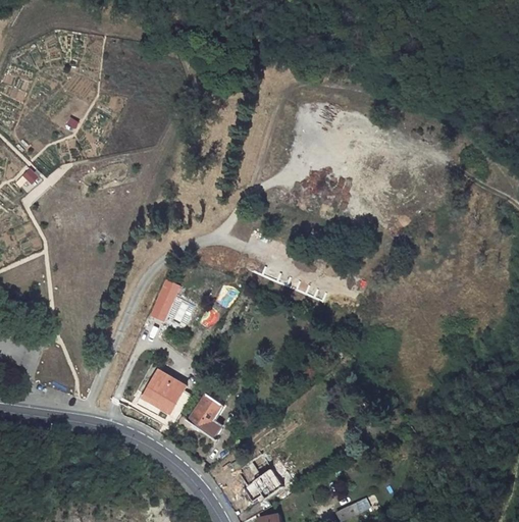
[(69,117),(65,123),(73,128),(78,121),(69,117)]
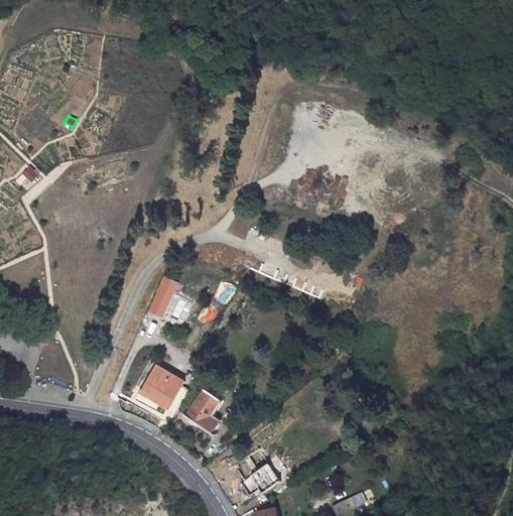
[(20,172),(29,181),(38,173),(29,164),(20,172)]
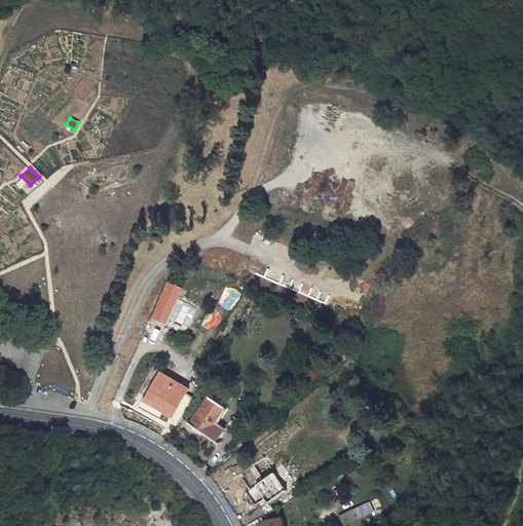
[(150,318),(161,324),(178,290),(166,284),(150,318)]
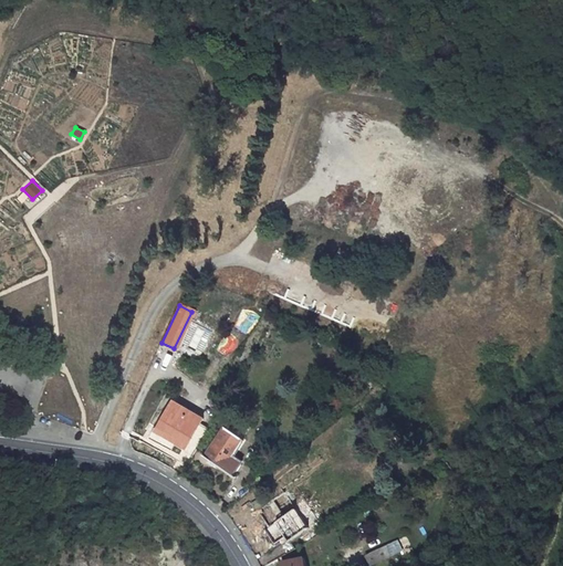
[(169,402),(167,408),(197,425),(200,420),(169,402)]
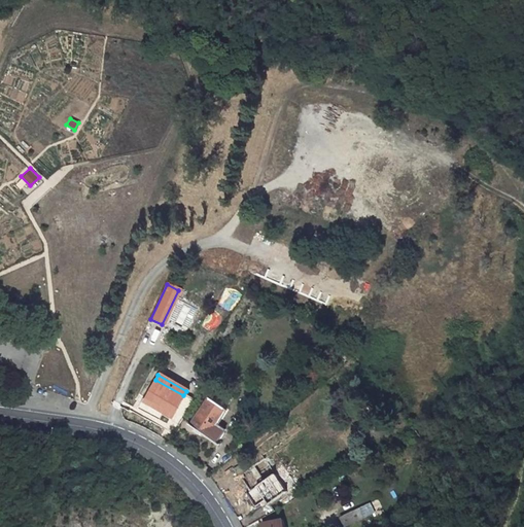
[(183,395),(155,380),(143,402),(180,421),(189,406),(180,400),(183,395)]
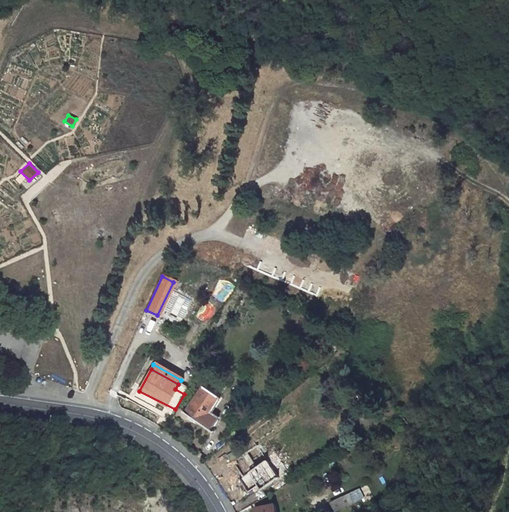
[(184,412),(193,418),(209,428),(215,419),(205,413),(216,396),(201,386),(184,412)]
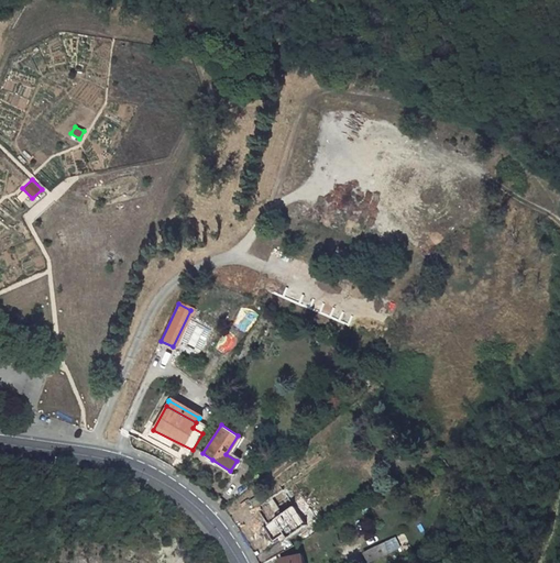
[(268,508),(265,503),(254,510),(253,510),(254,511),(257,517),(268,508)]
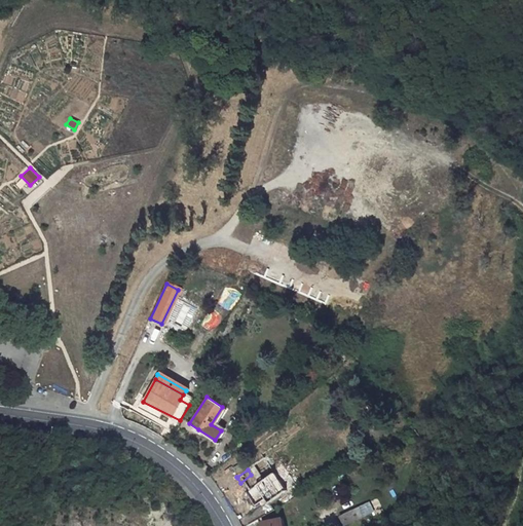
[(273,471),(247,490),(257,503),(265,498),(268,502),(287,489),(273,471)]
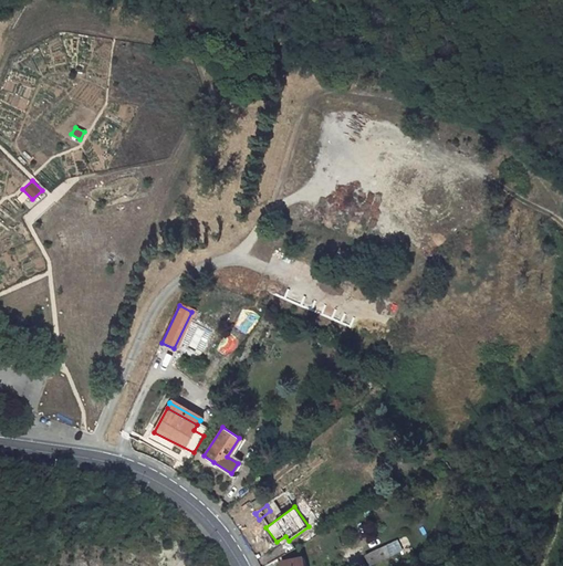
[(386,542),(387,554),(398,552),(397,540),(386,542)]
